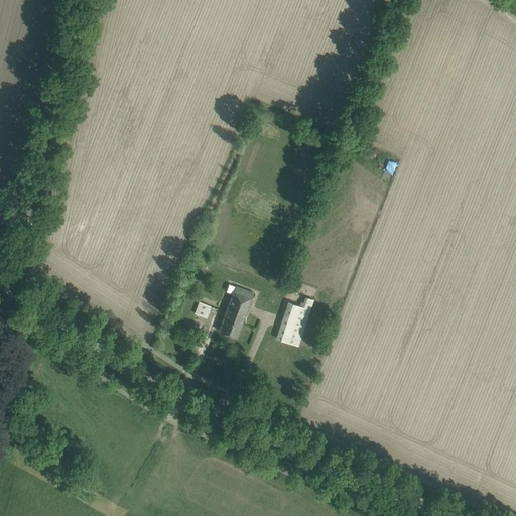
[(378,167),(394,173),(398,162),(382,156),(378,167)]
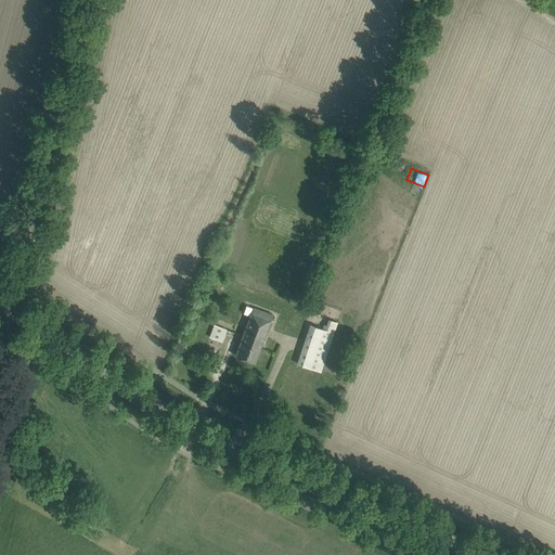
[(273,313),(254,307),(235,356),(255,362),(273,313)]
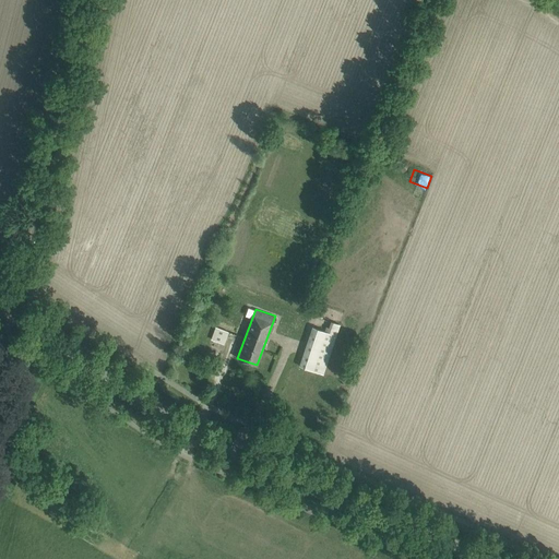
[(326,332),(313,326),(299,367),(322,375),(340,324),(331,321),(326,332)]
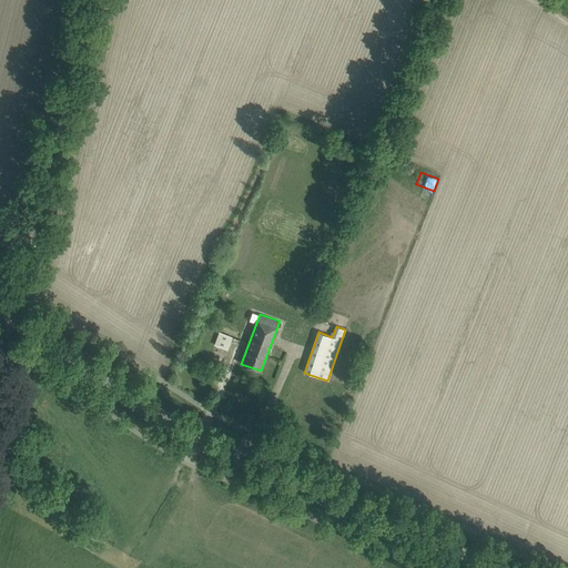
[(214,345),(229,350),(233,336),(219,331),(214,345)]
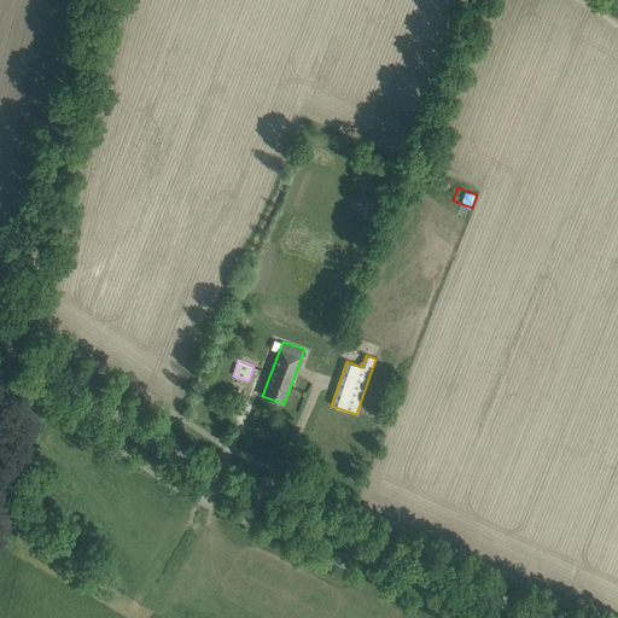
[(16,453),(24,455),(27,443),(18,441),(16,453)]
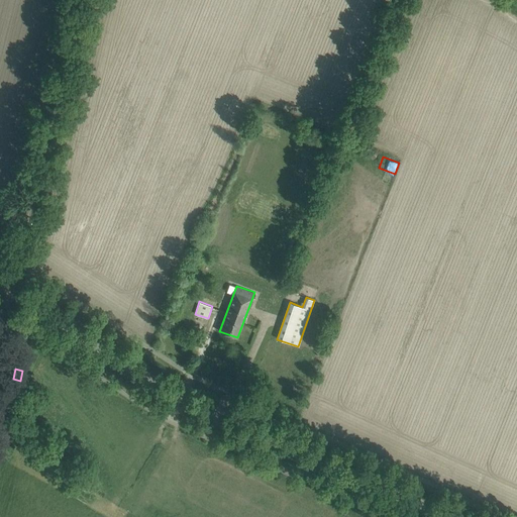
All buildings are outlined.
